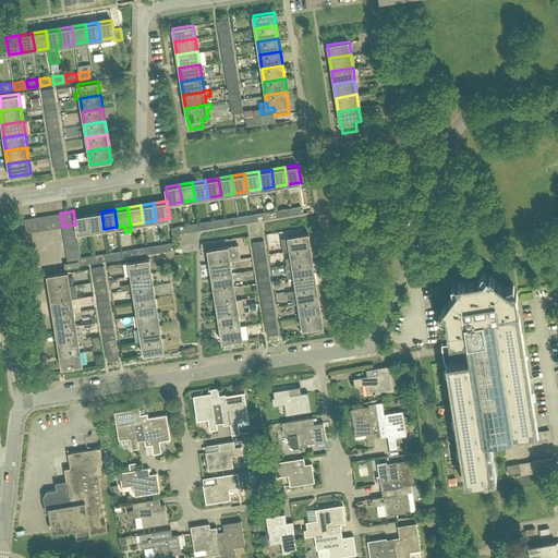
[(91,231),(104,229),(101,211),(88,214),(91,231)]
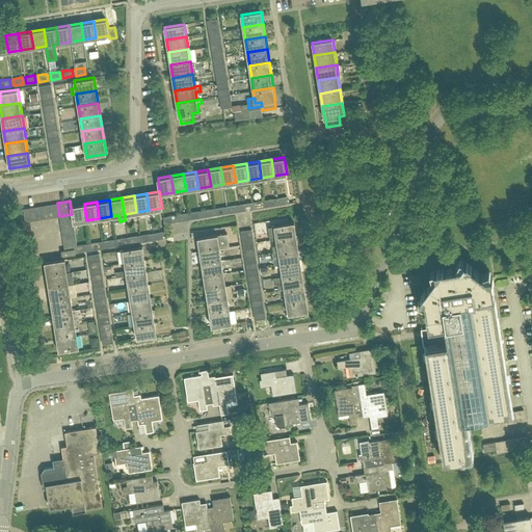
[(84,204),(71,206),(72,214),(73,219),(73,222),(86,220),(84,204)]
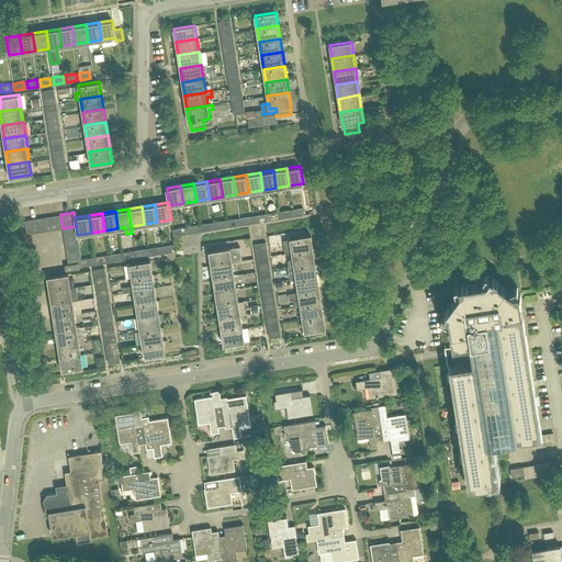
[(285,253),(292,251),(313,248),(311,235),(290,238),(291,246),(284,247),(285,253)]
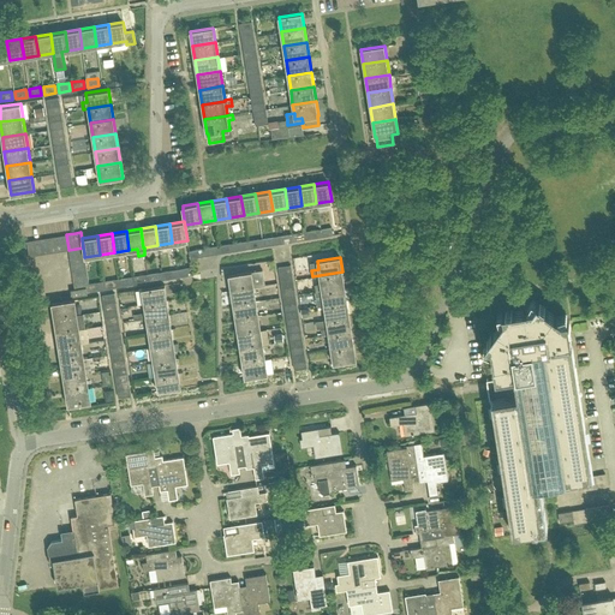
[(231,290),(255,286),(252,270),(228,274),(231,290)]
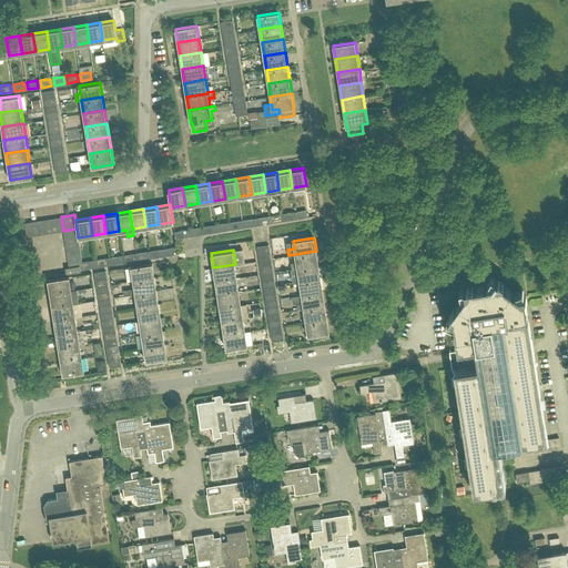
[(297,267),(318,264),(316,251),(295,254),(296,262),(291,263),(292,269),(297,267)]
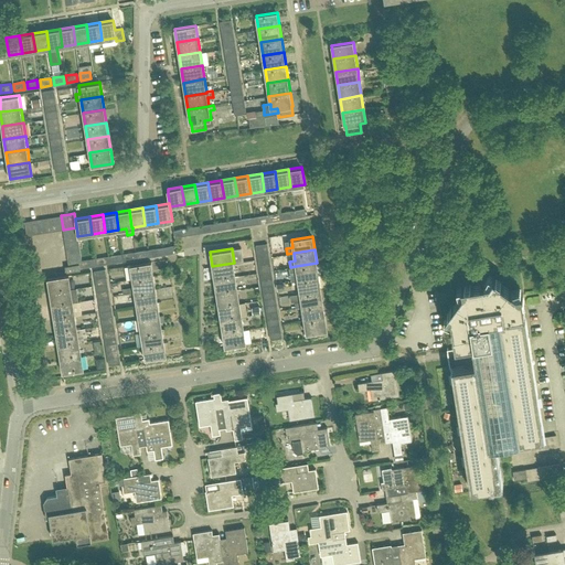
[(78,263),(80,267),(94,265),(93,257),(82,259),(82,263),(78,263)]
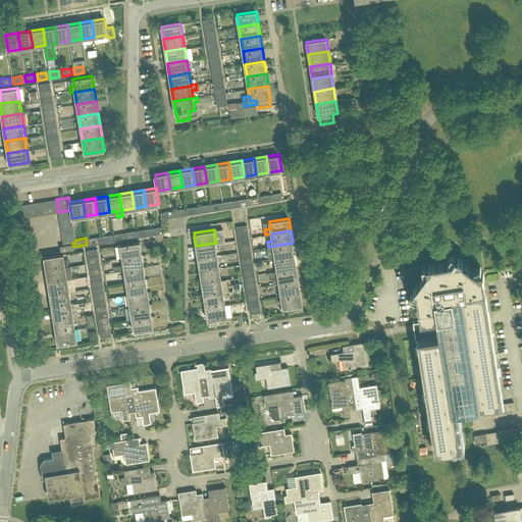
[(122,257),(142,254),(140,242),(120,245),(122,257)]
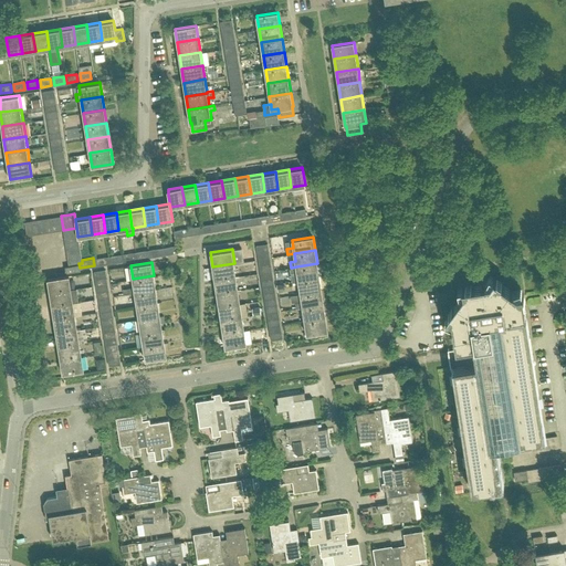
[(215,280),(237,276),(234,263),(212,266),(215,280)]
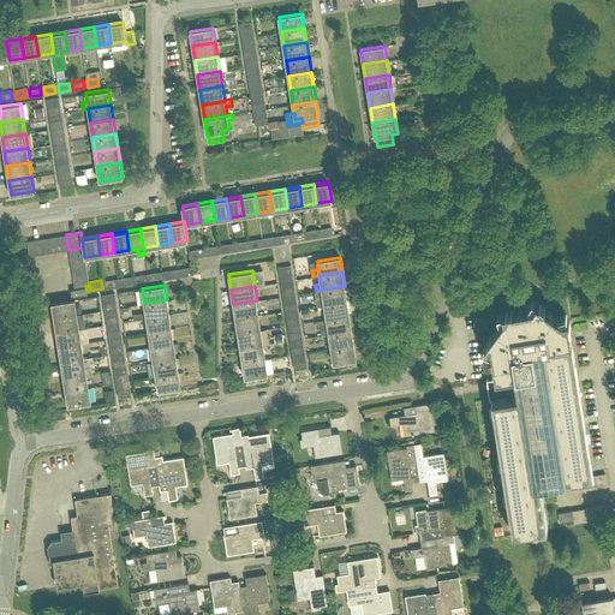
[(324,304),(347,300),(345,286),(322,290),(324,304)]
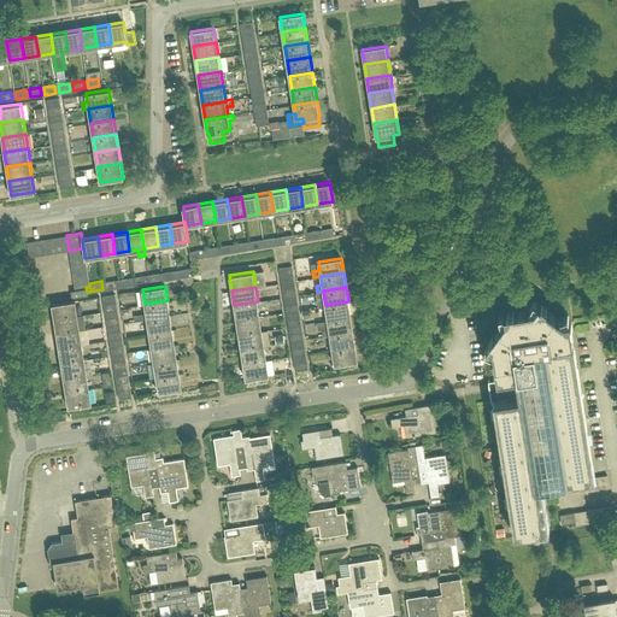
[(54,318),(77,315),(75,300),(52,304),(54,318)]
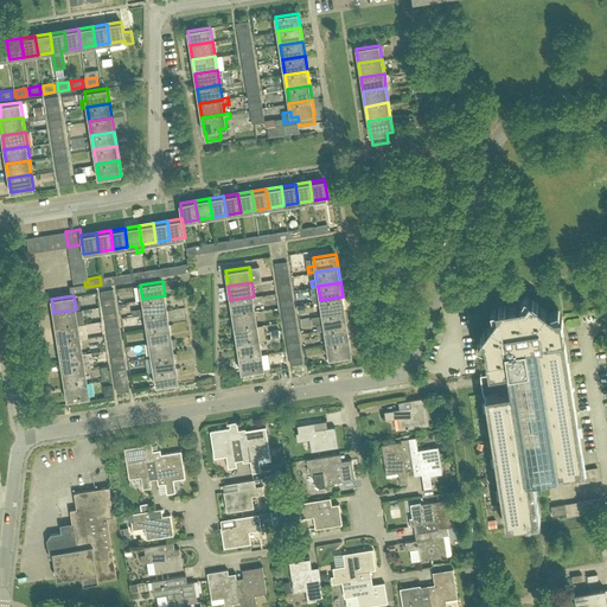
[(145,314),(167,310),(165,295),(142,299),(145,314)]
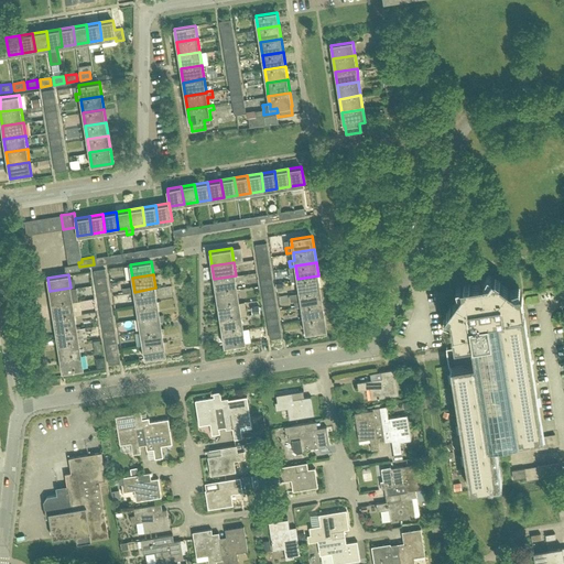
[(216,292),(237,289),(236,275),(214,279),(216,292)]
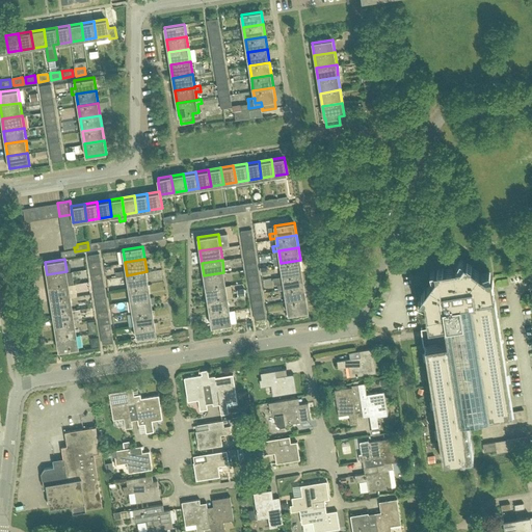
[(283,275),(302,272),(300,260),(281,263),(283,275)]
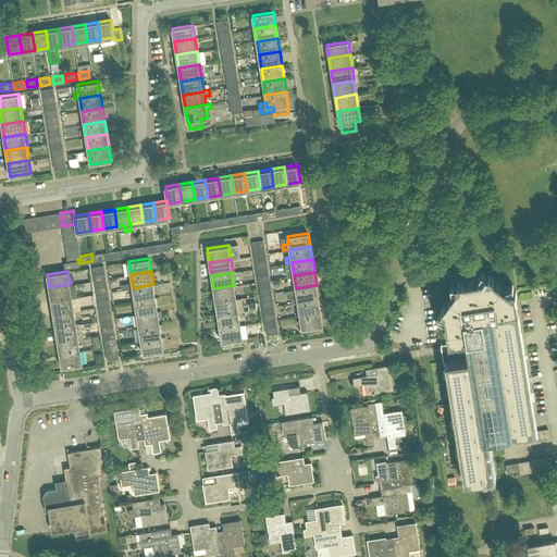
[(516,309),(516,310),(518,310),(515,287),(508,288),(486,272),(482,277),(455,282),(456,288),(440,310),(445,313),(449,342),(458,339),(468,338),(467,330),(474,327),(472,317),(492,313),(516,309)]
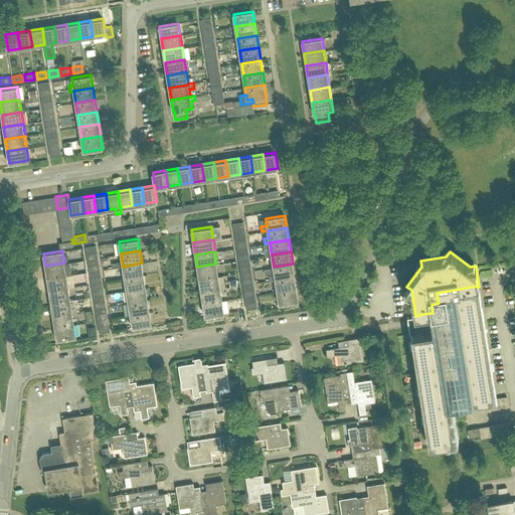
[(47,278),(66,275),(64,263),(45,266),(47,278)]
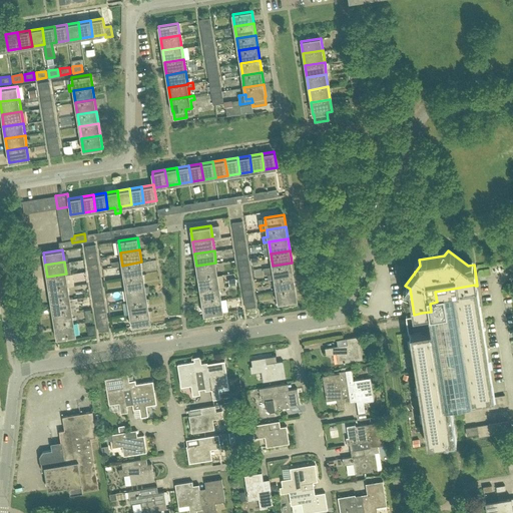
[(124,278),(143,275),(141,262),(122,266),(124,278)]
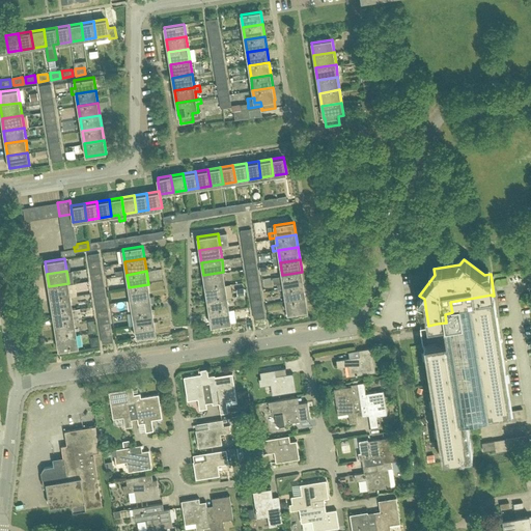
[(205,287),(225,284),(223,272),(203,275),(205,287)]
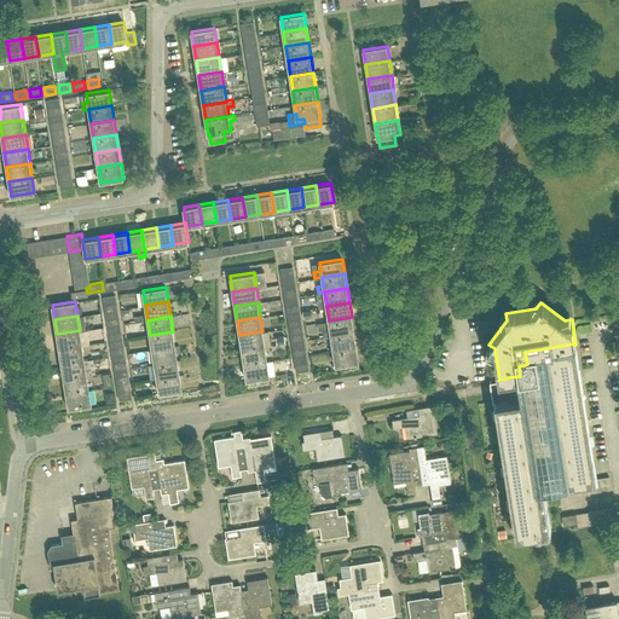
[(331,336),(354,331),(352,317),(329,320),(330,329),(323,330),(324,336),(331,336)]
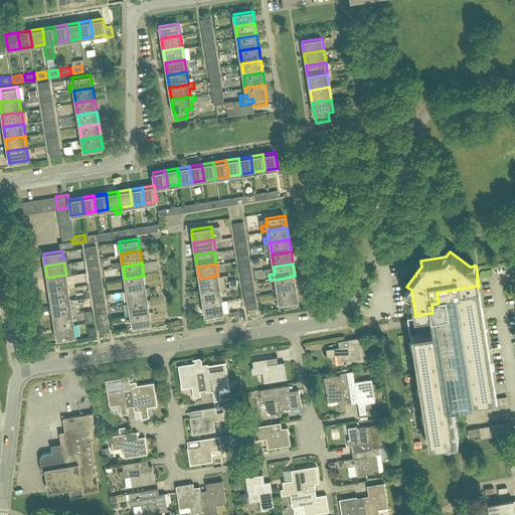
[(49,291),(68,288),(66,275),(47,278),(49,291)]
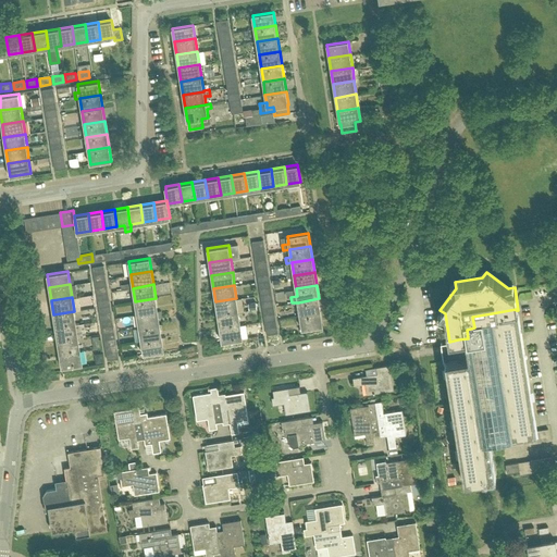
[(137,314),(158,311),(156,298),(135,301),(137,314)]
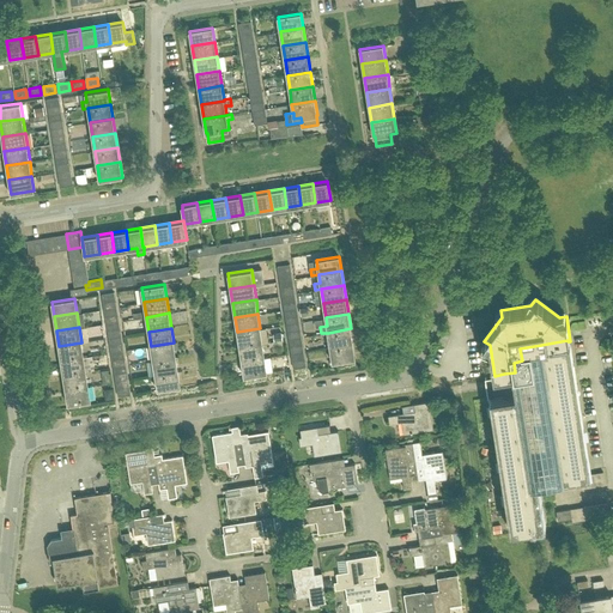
[(240,346),(262,343),(260,328),(237,332),(240,346)]
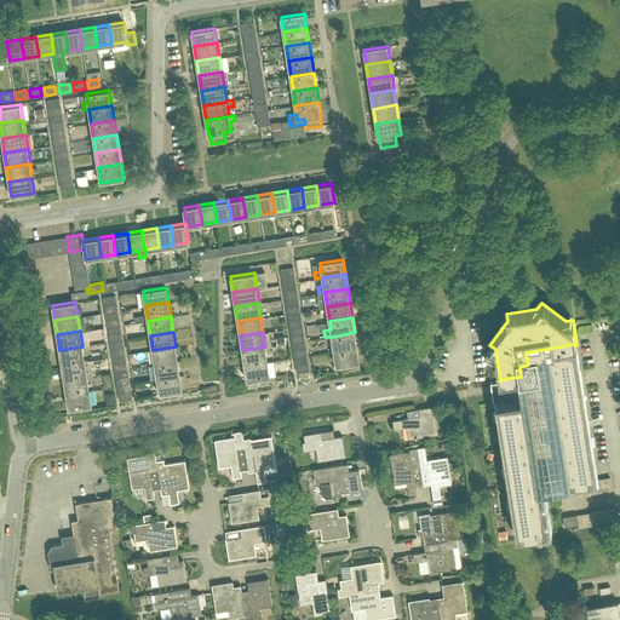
[(334,351),(357,348),(355,332),(332,337),(334,351)]
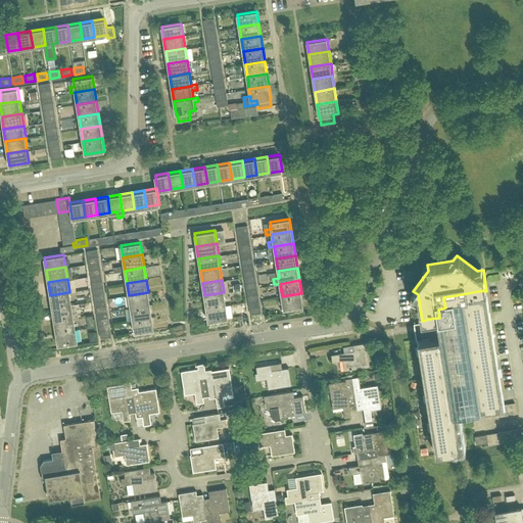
[(485,299),(484,291),(484,290),(462,294),(463,303),(461,303),(476,398),(478,398),(480,408),(483,407),(489,406),(495,405),(502,405),(501,395),(503,394),(487,299),(485,299)]
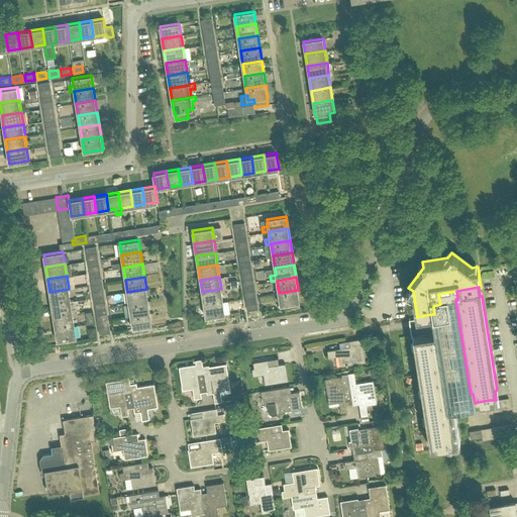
[(71,301),(69,289),(49,292),(52,304),(71,301)]
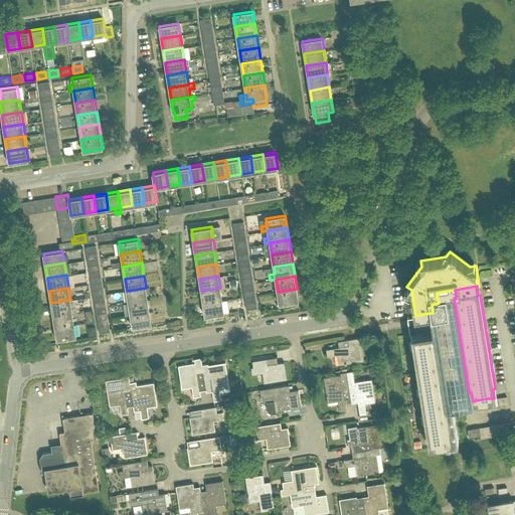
[(129,303),(148,300),(146,288),(127,291),(129,303)]
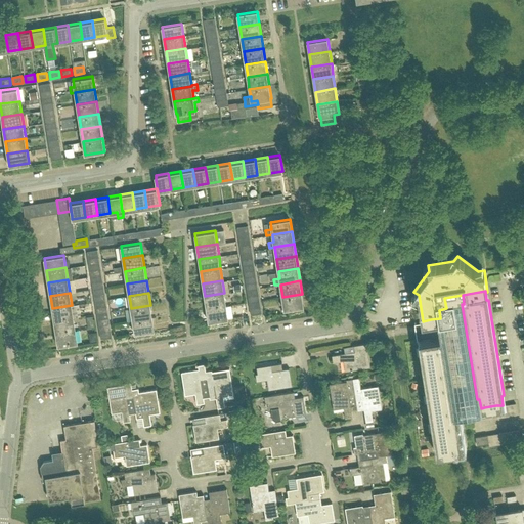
[(207,308),(226,305),(224,293),(205,296),(207,308)]
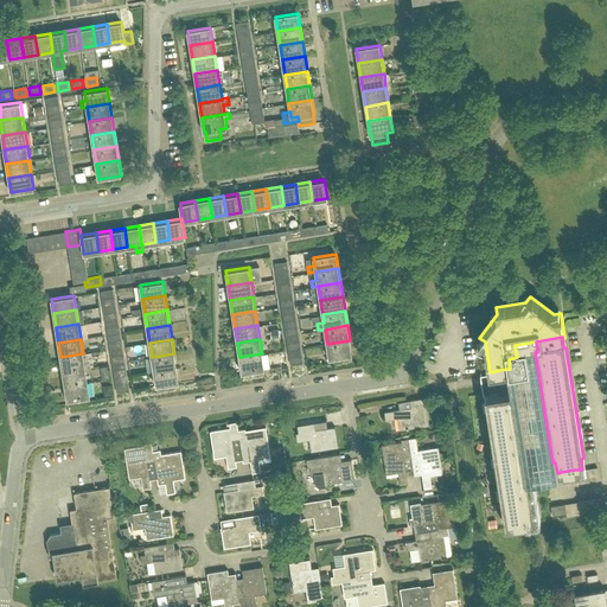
[(350,340),(327,344),(330,358),(352,355),(350,340)]
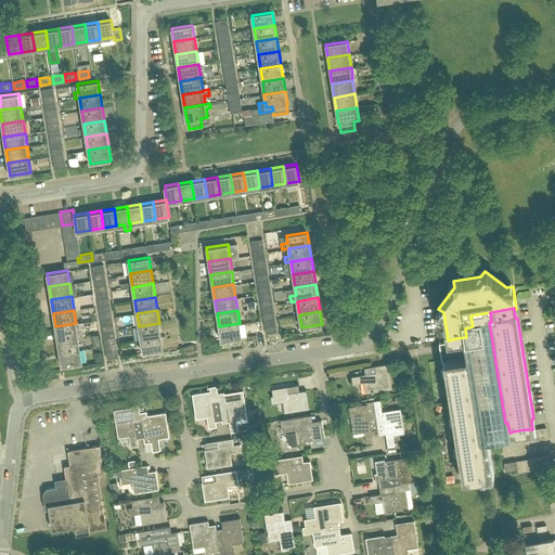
[(76,323),(55,326),(57,339),(78,336),(76,323)]
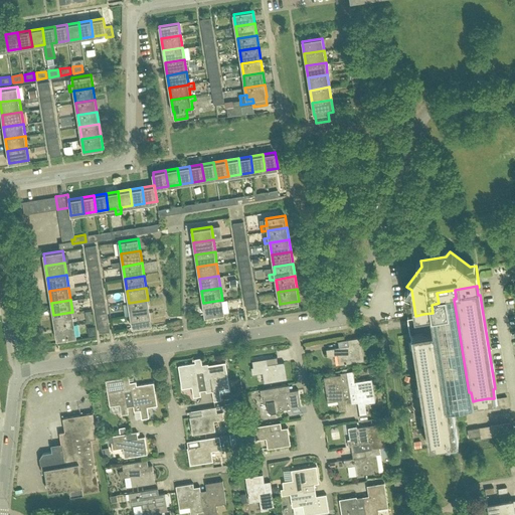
[(131,315),(150,312),(148,300),(129,303),(131,315)]
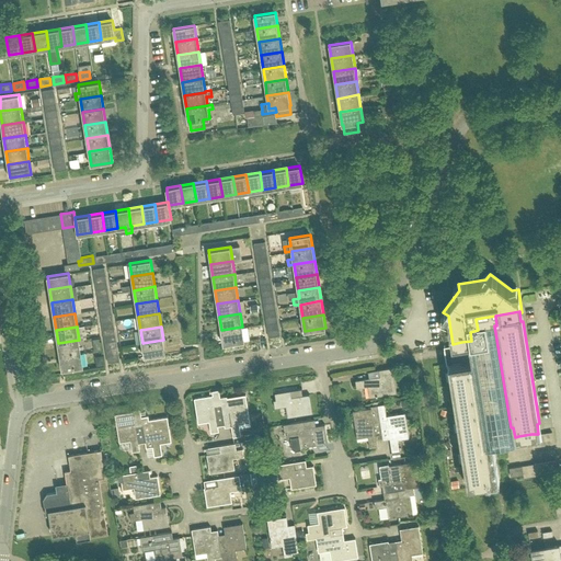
[(242,327),(221,330),(224,344),(244,341),(242,327)]
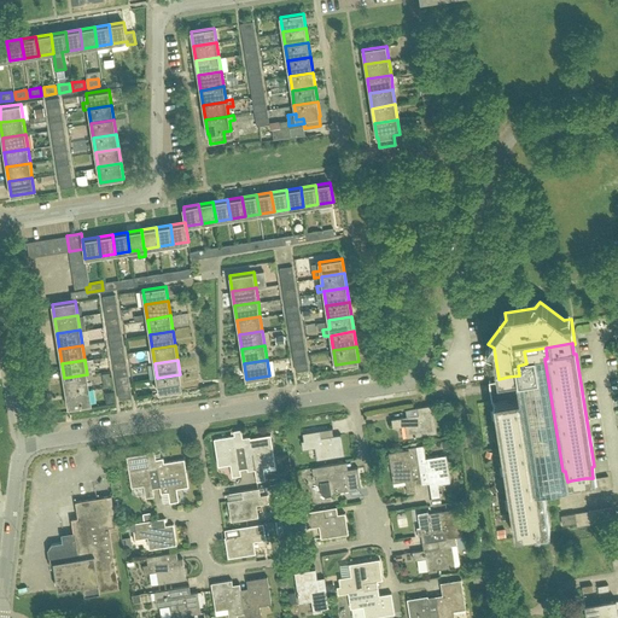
[(66,392),(89,389),(87,374),(64,378),(66,392)]
